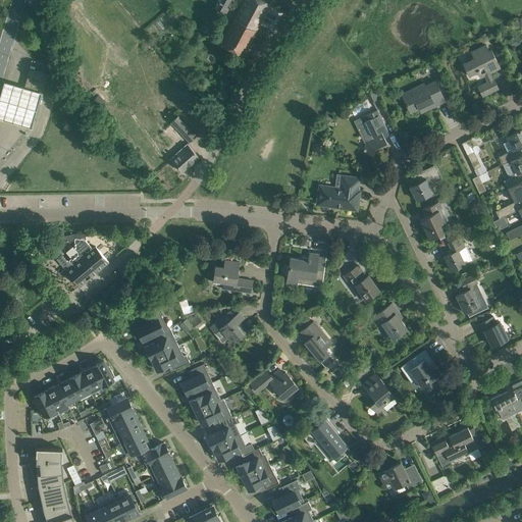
[(219,44),(244,57),(270,5),(260,0),(245,0),(235,18),(232,17),(230,20),(232,21),(219,44)]
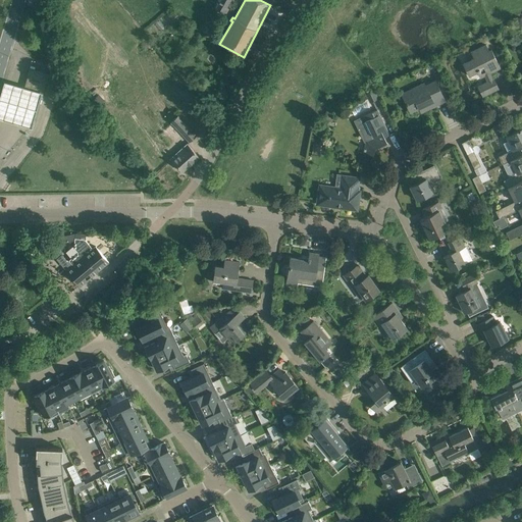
[(477,87),(482,97),(499,89),(493,79),(492,80),(489,73),(500,68),(491,50),(489,51),(486,45),(471,52),(473,58),(463,63),(468,76),(484,68),(489,81),(477,87)]
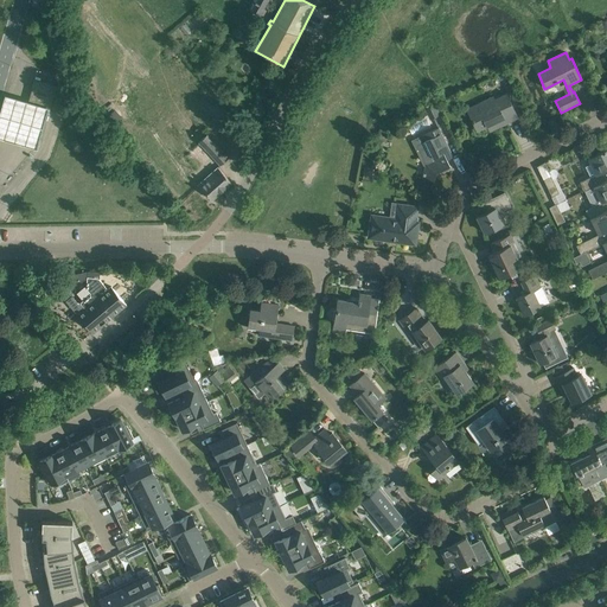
[(34,81),(29,101),(27,104),(49,110),(56,87),(34,81)]
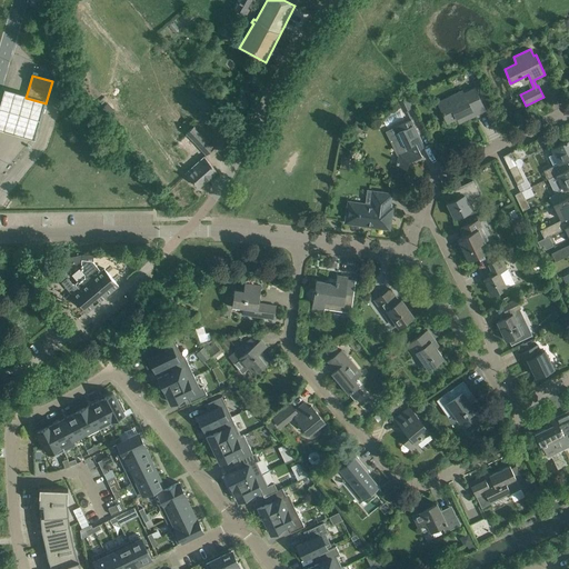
[(437,102),(447,122),(456,118),(459,123),(486,110),(475,88),(463,93),(462,90),(437,102)]
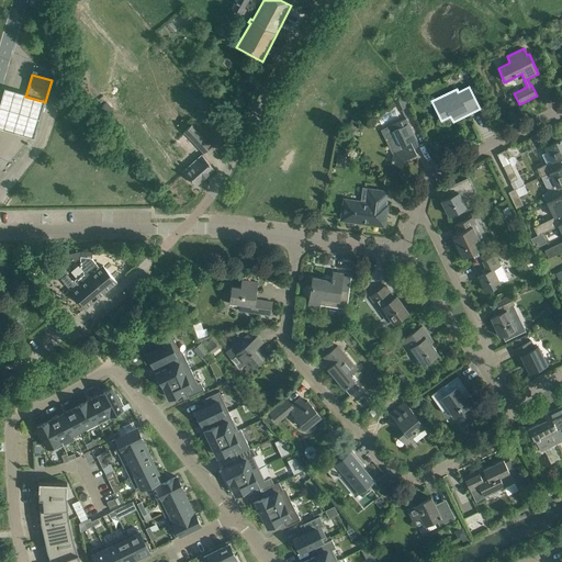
[(25,97),(26,93),(6,88),(0,104),(0,126),(35,137),(45,102),(25,97)]
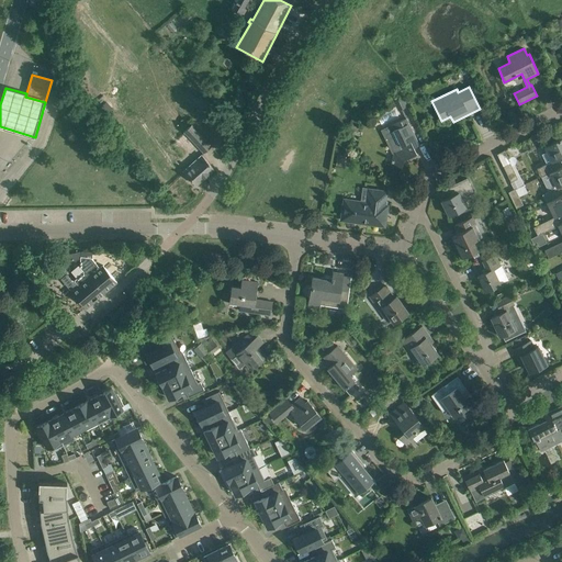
[(400,99),(394,102),(398,111),(407,107),(403,98),(400,99)]
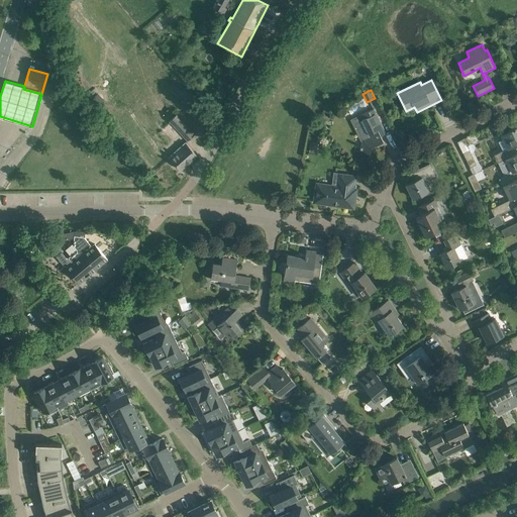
[(359,152),(370,154),(371,147),(383,141),(381,136),(386,133),(374,108),(352,119),(363,140),(362,146),(360,145),(359,148),(360,148),(359,152)]
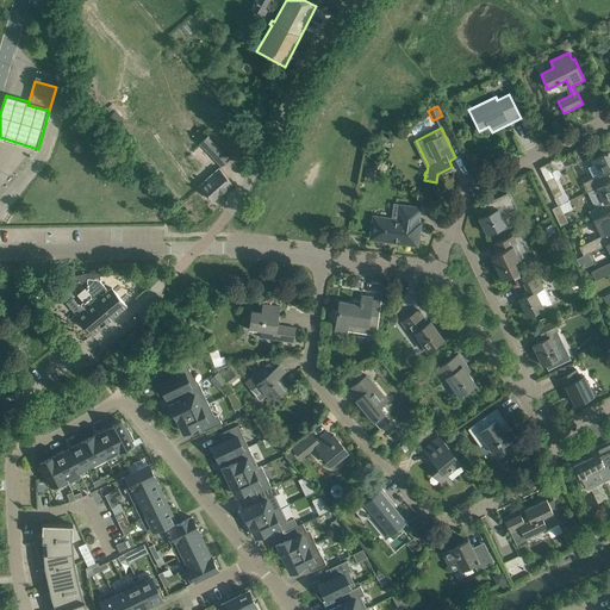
[(222,166),(229,160),(207,135),(200,142),(222,166)]
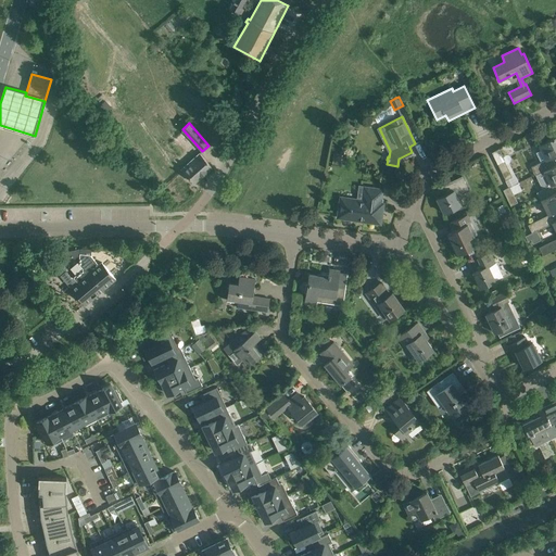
[(555,164),(555,136),(539,144),(541,150),(535,152),(541,162),(538,163),(539,165),(532,167),(532,166),(531,167),(535,175),(544,171),(555,165),(554,165),(555,164)]
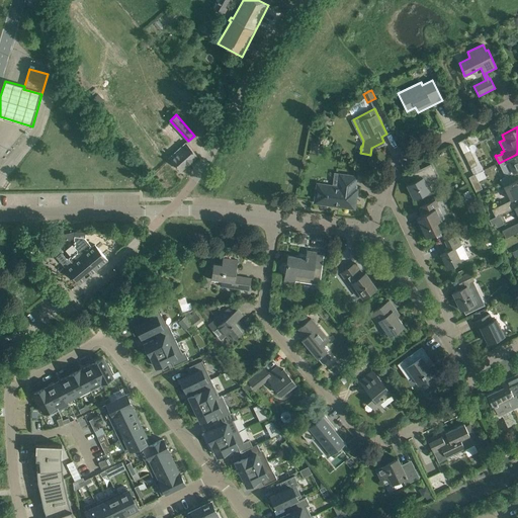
[(464,140),(458,142),(463,154),(470,168),(475,166),(478,165),(471,153),(470,151),(464,139),(464,140)]
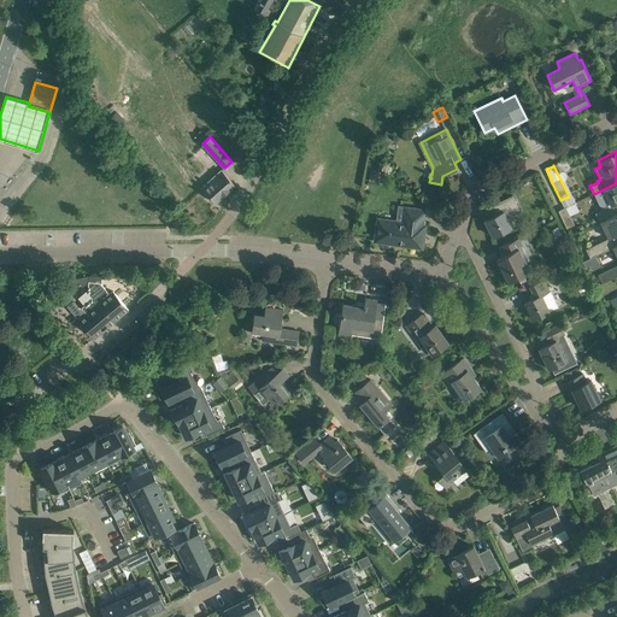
[(201,188),(215,203),(235,186),(221,170),(201,188)]
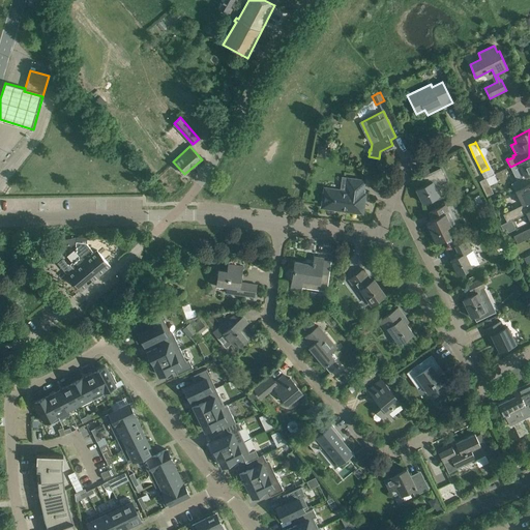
[(319,146),(317,156),(325,157),(326,148),(319,146)]
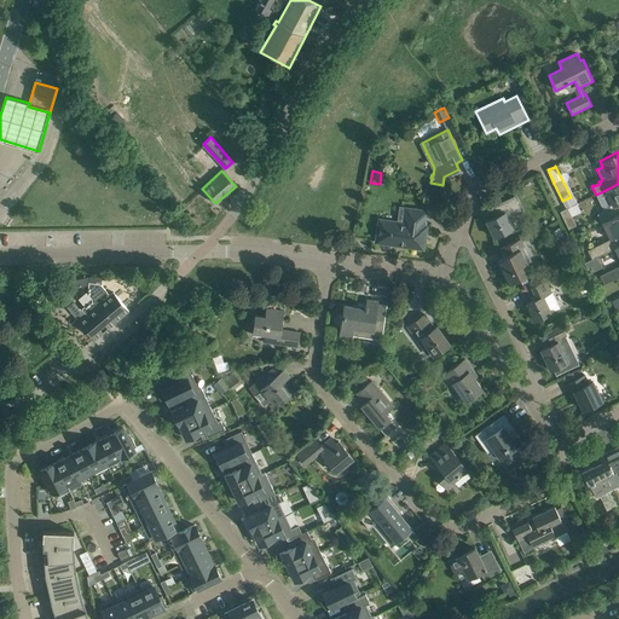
[(606,190),(613,207),(597,214),(601,224),(602,223),(618,214),(618,183),(617,184),(618,184),(606,190)]
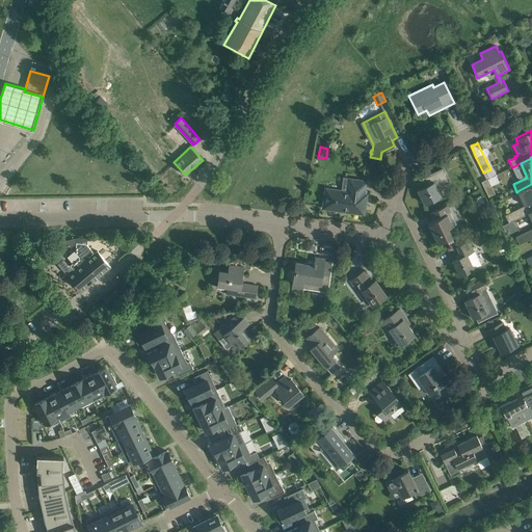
[(427,185),(418,189),(425,205),(441,196),(436,188),(449,183),(442,168),(424,177),(427,185)]
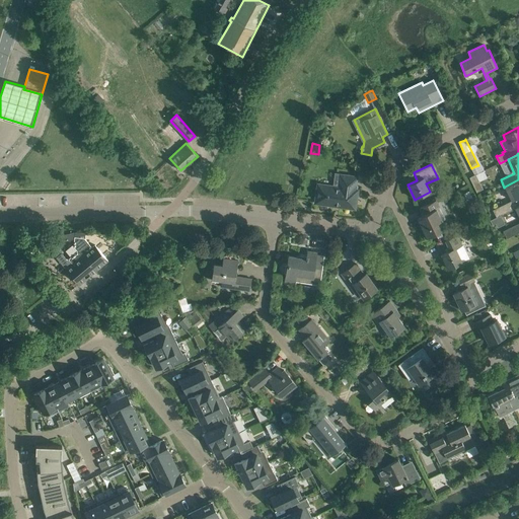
[(314,203),(334,206),(355,209),(358,190),(355,190),(357,176),(340,174),(339,182),(334,182),(334,187),(317,184),(314,203)]
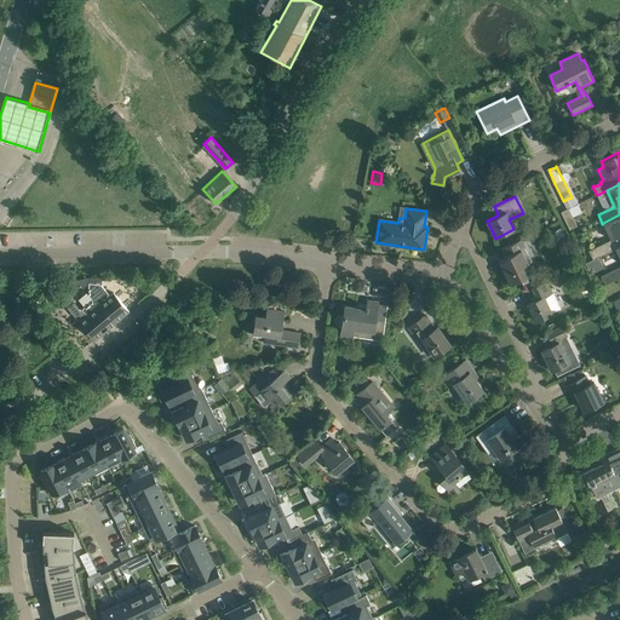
[(577,227),(568,208),(561,212),(569,230),(577,227)]
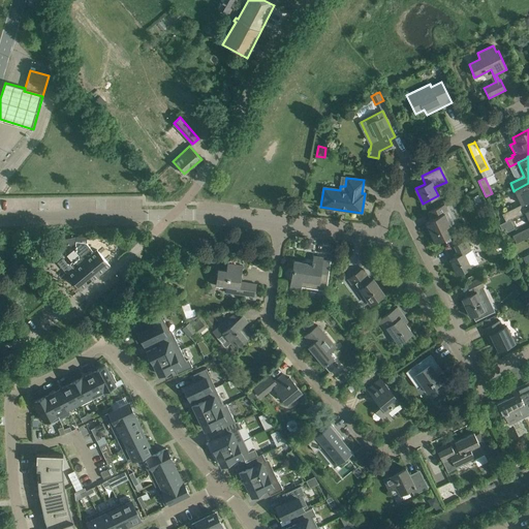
[(528,183),(515,190),(522,205),(502,214),(505,221),(525,212),(528,210),(528,208),(526,203),(528,200),(528,183)]
